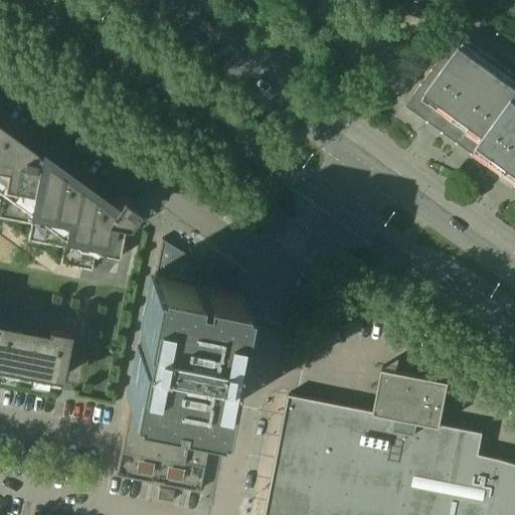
[(514,73),(459,33),(406,105),(514,184),(514,73)]
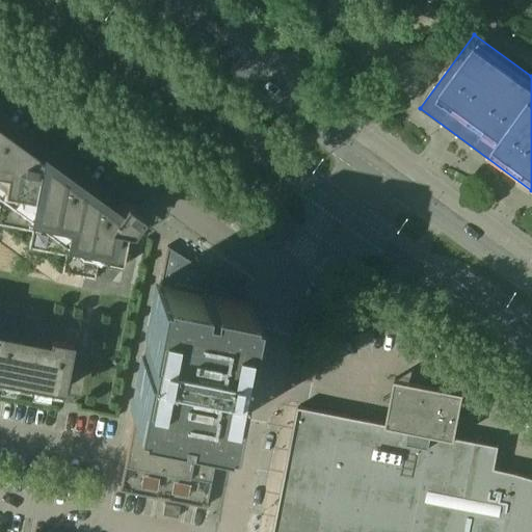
[(116,208),(0,123),(0,389),(61,400),(63,391),(70,358),(75,360),(80,327),(53,322),(53,323),(0,312),(0,224),(32,231),(29,248),(65,256),(62,272),(96,278),(99,262),(123,266),(131,225),(142,210),(125,197),(116,208)]
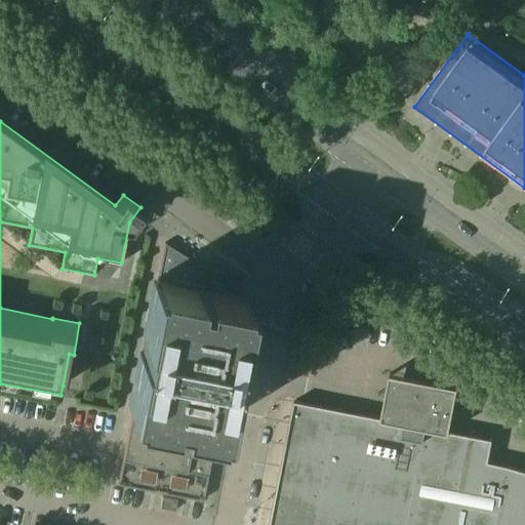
[(118,484),(203,500),(218,422),(224,395),(229,396),(236,360),(243,324),(242,324),(238,323),(243,296),(244,292),(204,267),(176,250),(168,245),(165,243),(158,280),(133,405),(123,455),(118,484)]
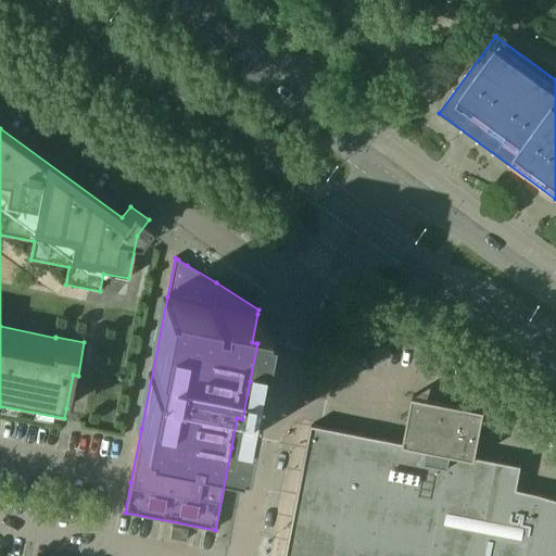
[(257,294),(243,283),(240,288),(254,299),(257,294)]
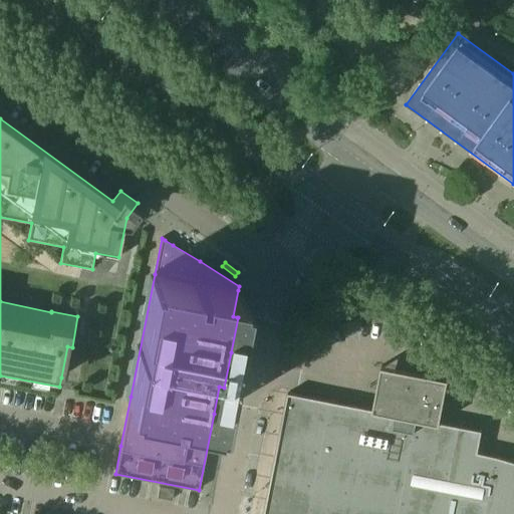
[(482,430),(440,422),(442,411),(444,404),(444,402),(444,400),(445,398),(448,382),(448,380),(449,378),(446,377),(427,374),(425,373),(406,369),(404,369),(384,365),(381,365),(381,367),(381,369),(377,384),(377,387),(377,390),(376,391),(373,407),(373,409),(288,393),(264,513),(513,513),(513,461),(498,457),(478,452),(482,430)]
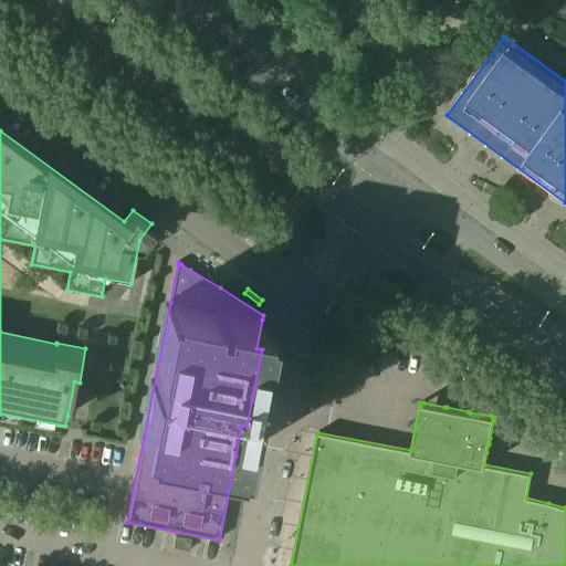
[(189,551),(191,538),(175,536),(173,547),(189,551)]
